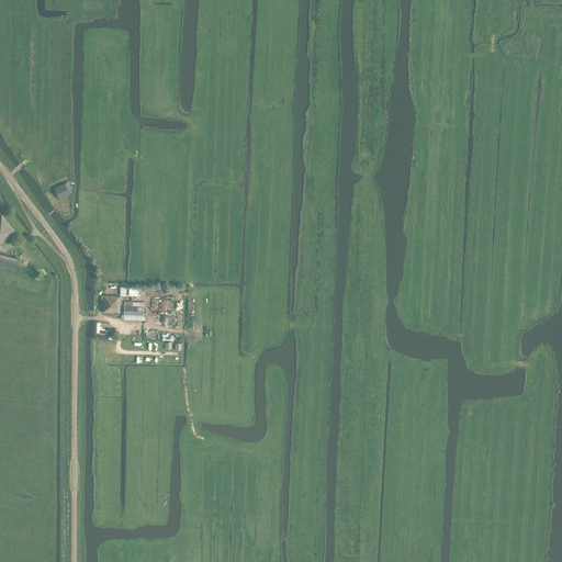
[(69,193),(65,183),(54,189),(59,199),(69,193)]
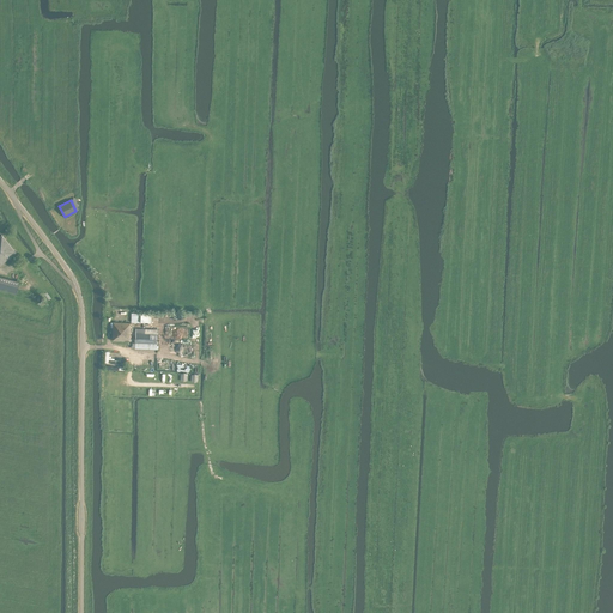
[(1,235),(0,236),(0,265),(16,253),(1,235)]
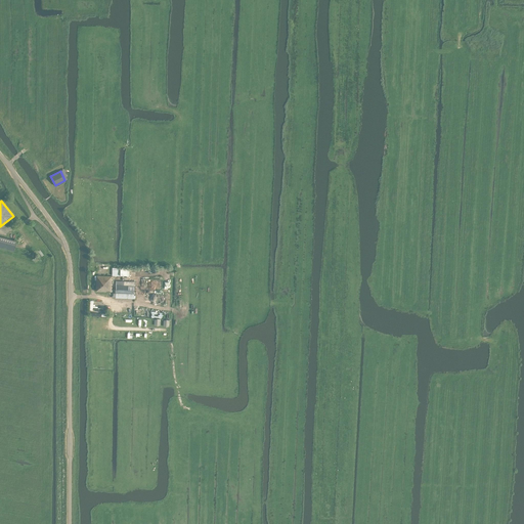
[(0,236),(0,247),(14,251),(16,242),(0,236)]
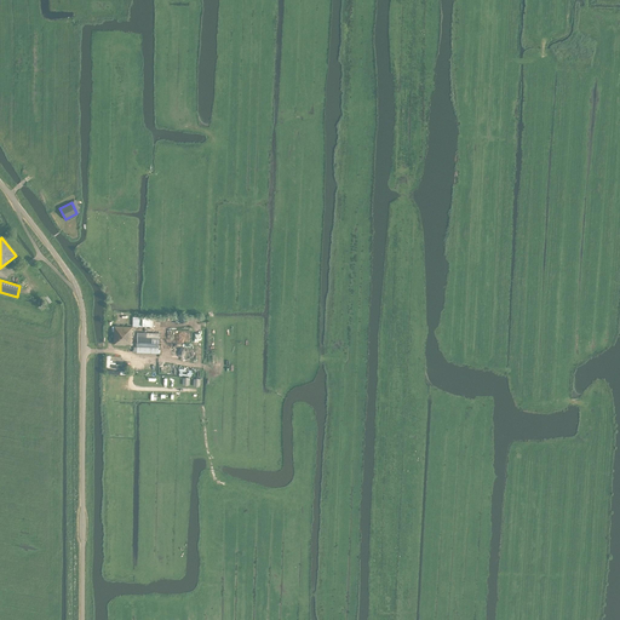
[(133,316),(132,326),(153,327),(153,317),(133,316)]
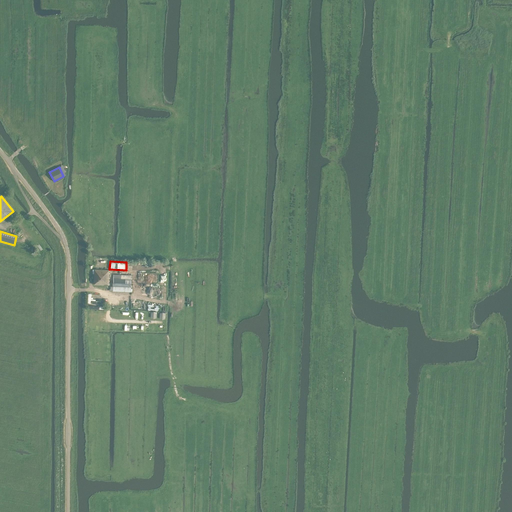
[(92,270),(92,274),(94,274),(93,285),(109,285),(109,270),(92,270)]
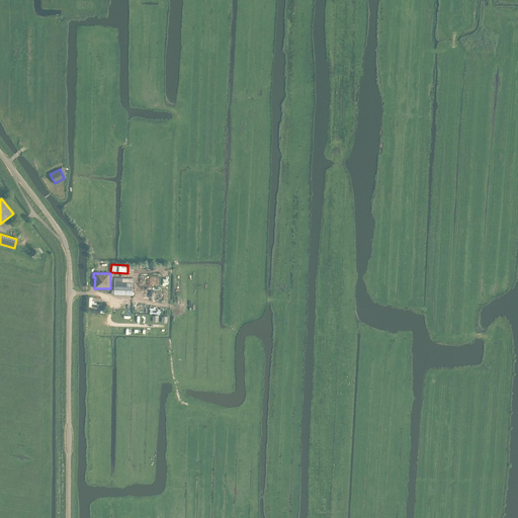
[(114,277),(113,294),(133,295),(134,295),(134,292),(133,292),(133,278),(114,277)]
